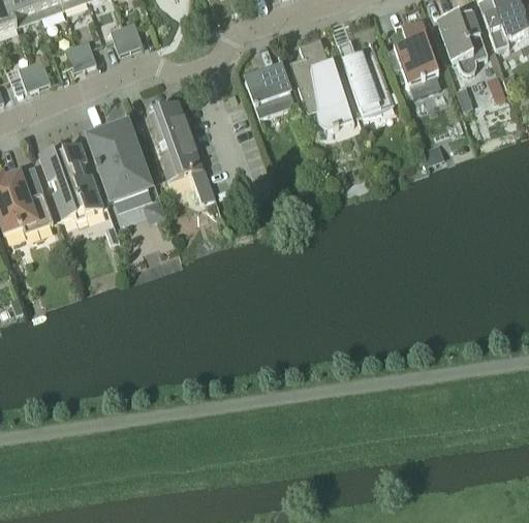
[(0,0),(0,32),(16,27),(5,0),(0,0)]
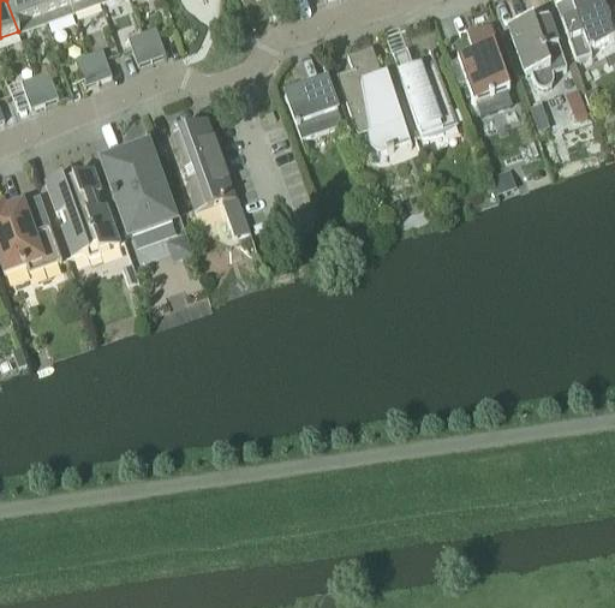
[(46,22),(37,0),(6,0),(18,31),(46,22)]
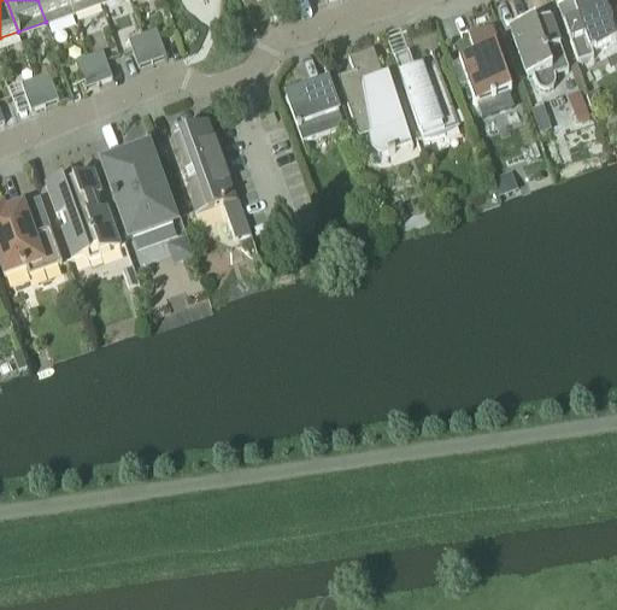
[(72,11),(68,0),(37,0),(46,22),(72,11)]
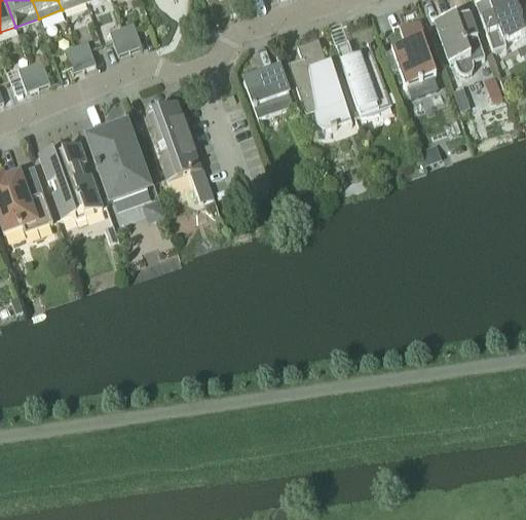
[(85,1),(85,0),(58,0),(62,9),(85,1)]
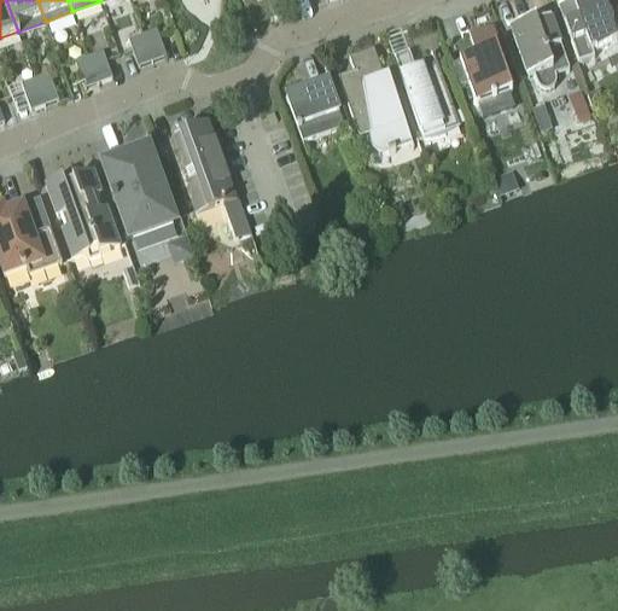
[(284,10),(280,0),(263,0),(269,16),(284,10)]
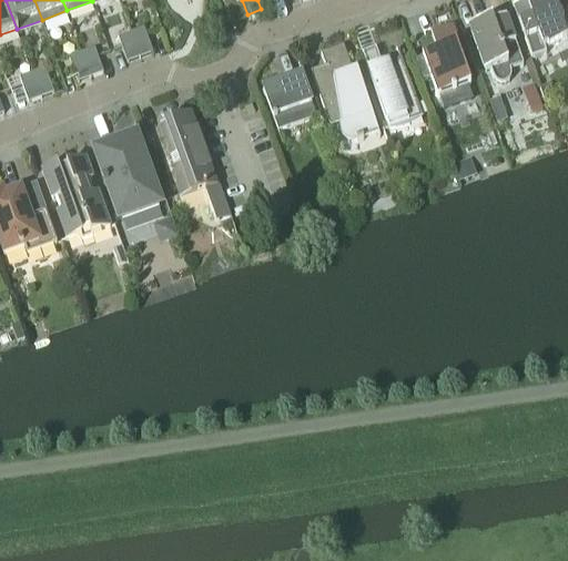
[(273,4),(271,0),(257,0),(261,9),(273,4)]
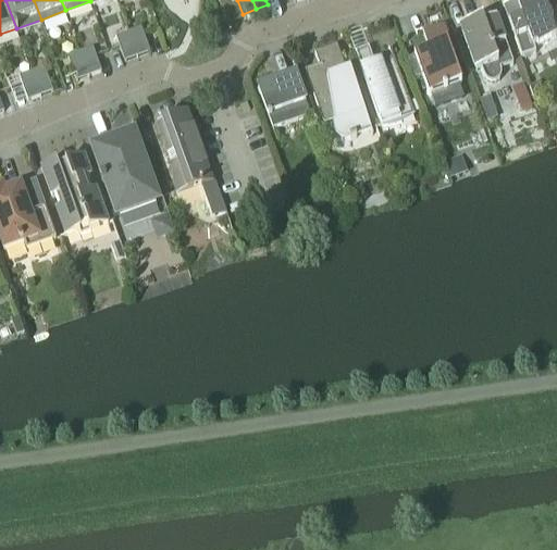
[(505,0),(502,1),(520,53),(522,52),(524,54),(532,49),(534,48),(532,40),(535,39),(536,41),(549,34),(555,33),(549,16),(552,14),(544,0),(505,0)]
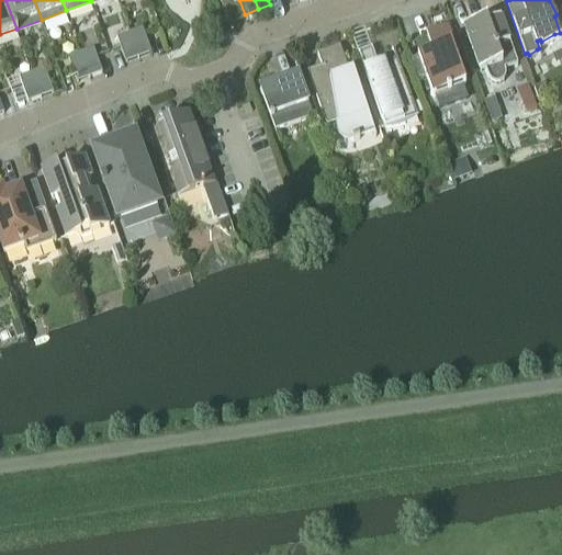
[(517,60),(502,21),(499,13),(486,18),(481,20),(480,17),(463,22),(479,67),(484,65),(486,71),(487,74),(490,77),(494,79),(498,79),(503,76),(505,71),(504,67),(503,65),(517,60)]
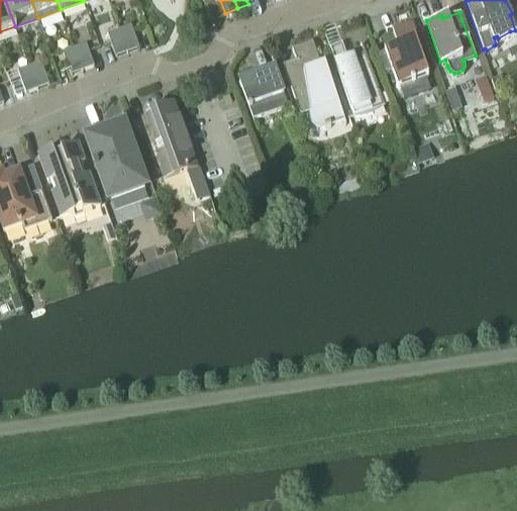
[(427,73),(417,44),(421,43),(412,18),(391,26),(396,41),(383,45),(397,84),(400,83),(404,83),(408,83),(411,83),(415,81),(418,79),(421,77),(424,75),(427,73)]
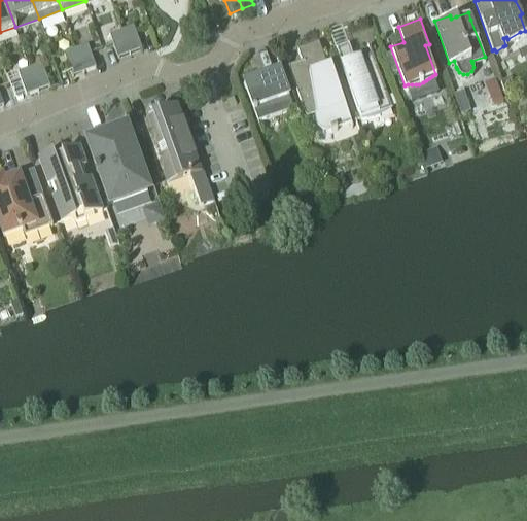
[(141,45),(133,22),(120,26),(129,49),(141,45)]
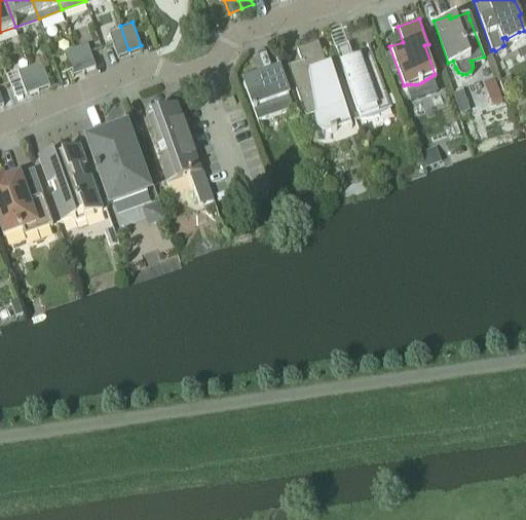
[(128,49),(120,26),(108,30),(116,53),(128,49)]
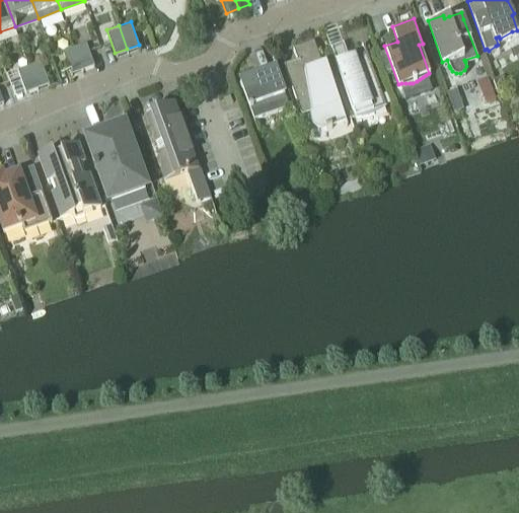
[(347,121),(328,70),(319,73),(316,66),(322,64),(312,38),(291,46),(296,58),(283,63),(301,112),(310,108),(311,117),(313,120),(316,123),(320,124),(324,123),(325,126),(331,123),(329,121),(343,116),(345,122),(347,121)]
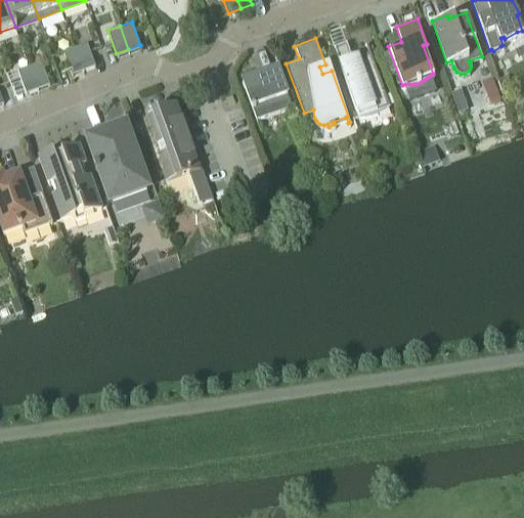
[(94,63),(86,40),(74,44),(83,68),(94,63)]
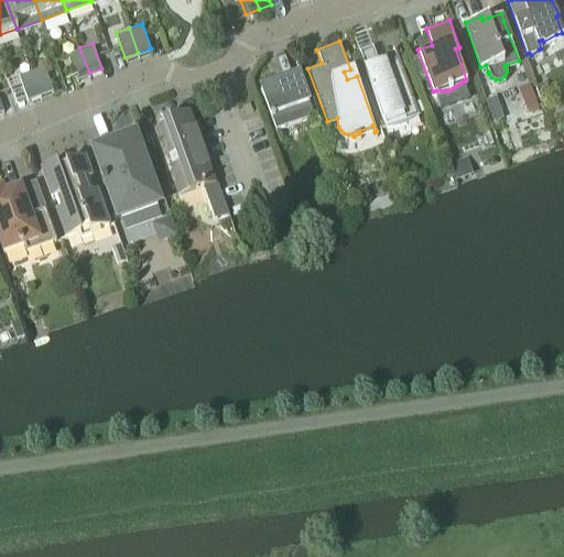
[(418,110),(396,51),(388,68),(384,58),(378,61),(372,44),(358,48),(384,123),(392,122),(399,121),(405,119),(405,116),(418,111),(418,110)]
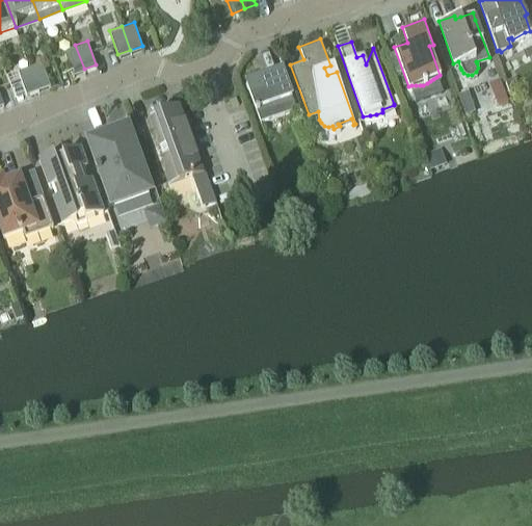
[(84,69),(75,45),(63,50),(72,73),(84,69)]
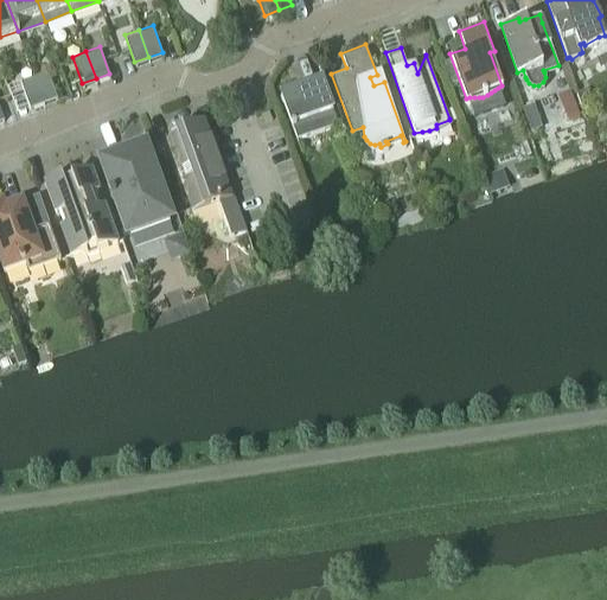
[(57,95),(48,68),(33,72),(43,100),(57,95)]
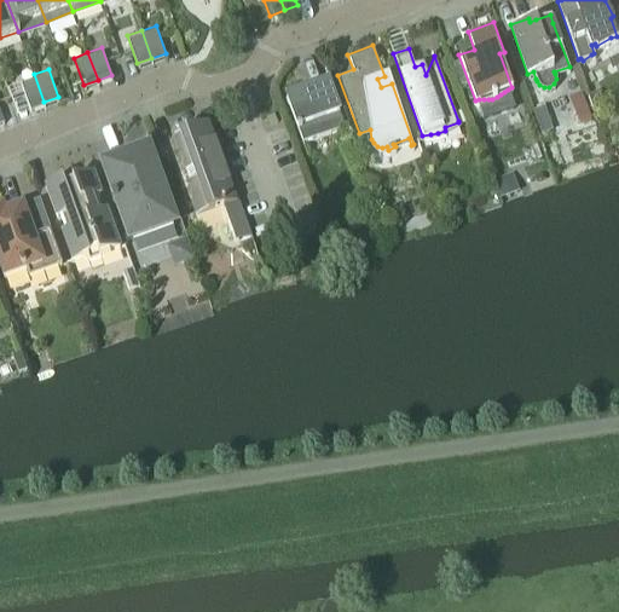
[(44,102),(34,74),(19,79),(29,107),(44,102)]
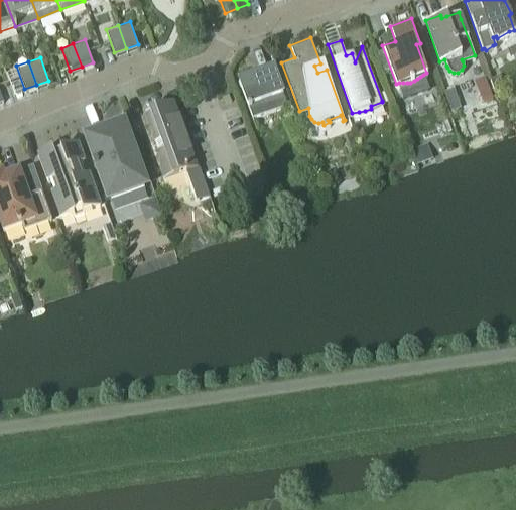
[(286,103),(273,66),(238,78),(251,115),(286,103)]
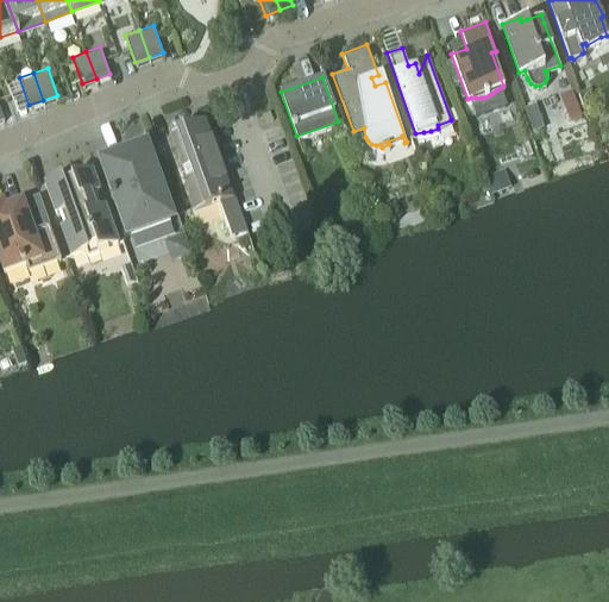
[(230,194),(203,117),(170,129),(187,173),(192,209),(218,200),(230,232),(246,229),(232,193),(230,194)]
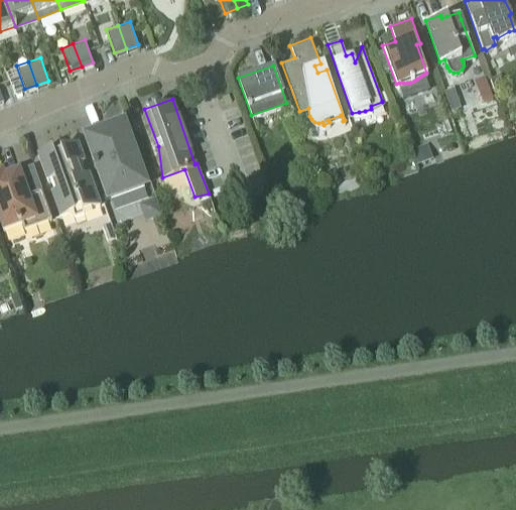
[(143,173),(131,140),(128,141),(123,126),(126,125),(123,118),(83,132),(94,162),(93,162),(94,166),(95,165),(103,188),(109,186),(112,195),(142,183),(139,175),(143,173)]
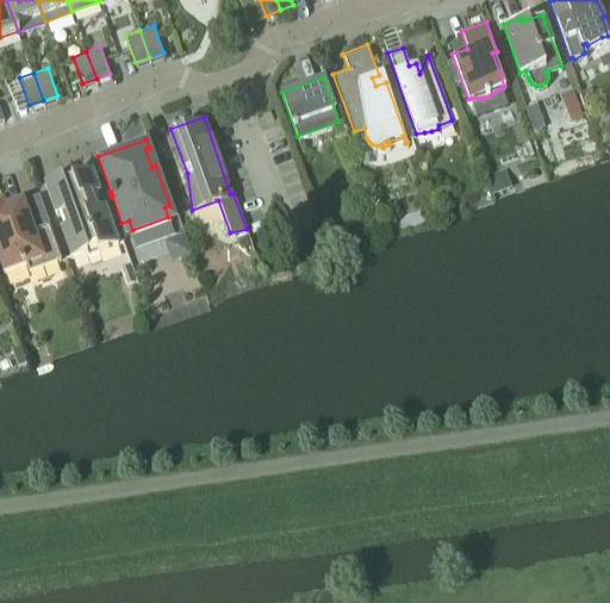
[(117,241),(103,201),(99,203),(94,190),(98,188),(89,166),(70,173),(70,175),(62,178),(60,173),(44,178),(55,210),(60,209),(64,222),(60,223),(70,253),(95,244),(97,248),(117,241)]
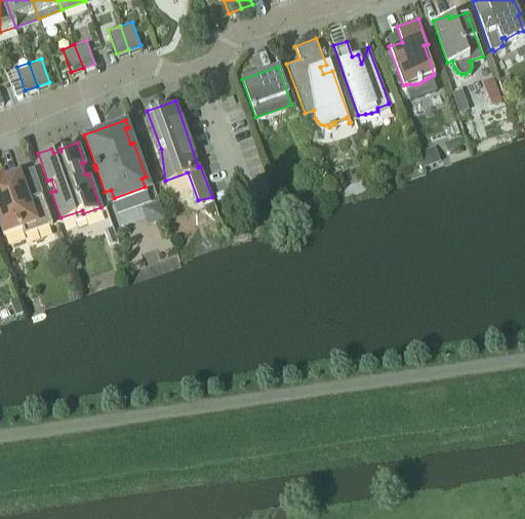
[(51,222),(32,167),(9,174),(3,177),(1,172),(0,172),(0,224),(3,231),(22,225),(24,231),(51,222)]
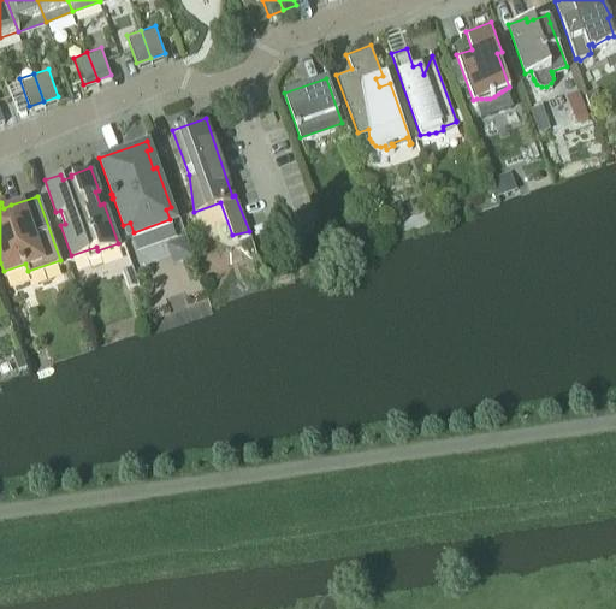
[(190,252),(184,234),(175,237),(181,255),(190,252)]
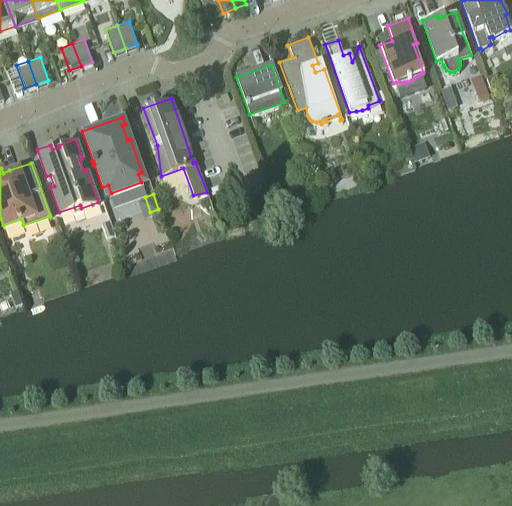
[(115,233),(110,219),(100,222),(105,236),(115,233)]
